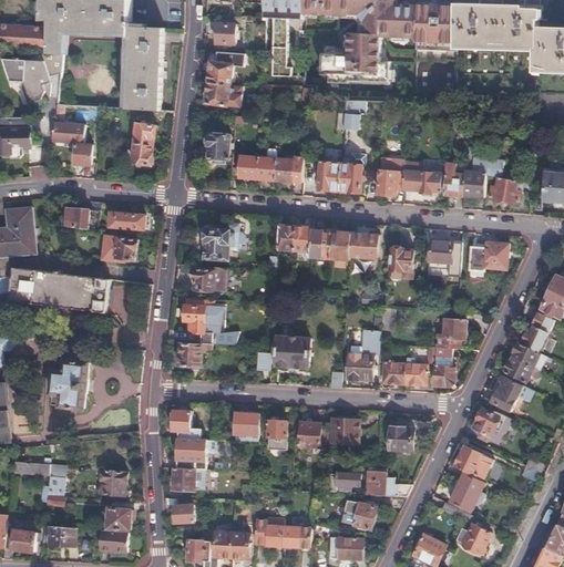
[(49,22),(49,51),(61,52),(63,30),(127,32),(123,109),(157,111),(163,27),(132,26),(132,21),(129,21),(129,0),(41,0),(41,2),(41,12),(41,21),(49,22)]
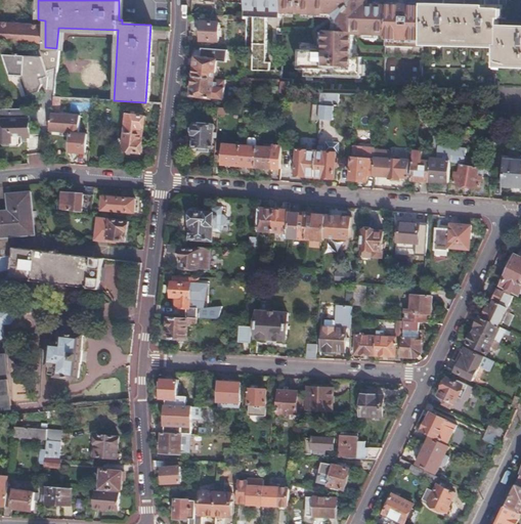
[(242,0),(243,15),(250,15),(251,70),(267,70),(267,61),(263,61),(264,13),(278,13),(278,0),(242,0)]
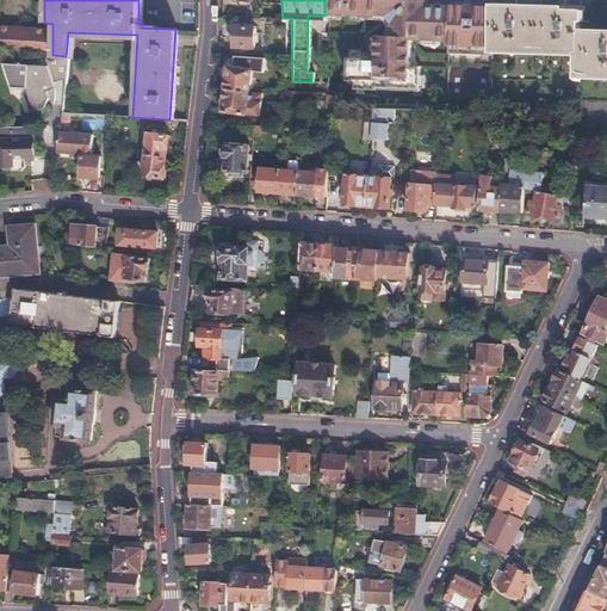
[(390,25),(390,39),(408,41),(414,41),(414,0),(324,0),(324,16),(384,18),(390,25)]
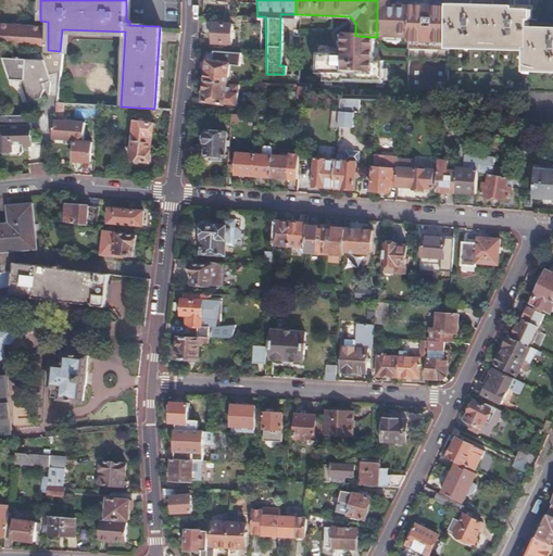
[(377,0),(377,37),(406,38),(406,12),(406,4),(394,4),(390,0),(377,0)]
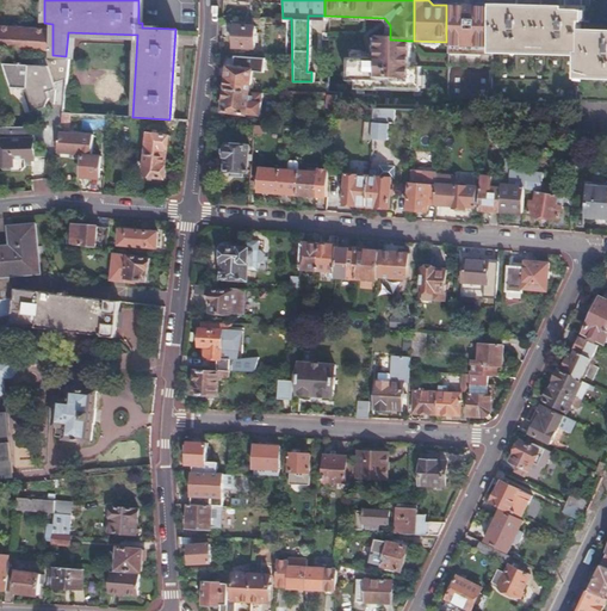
[(606,78),(606,29),(584,29),(584,22),(588,22),(588,0),(513,0),(513,4),(488,2),(488,5),(488,7),(488,51),(575,55),(574,78),(606,78)]
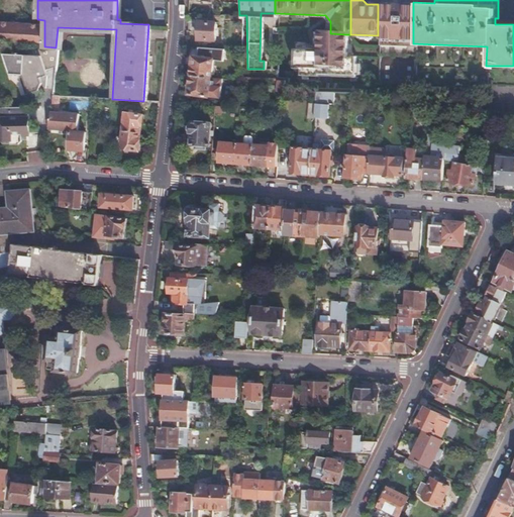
[(29,10),(37,11),(37,2),(29,2),(29,10)]
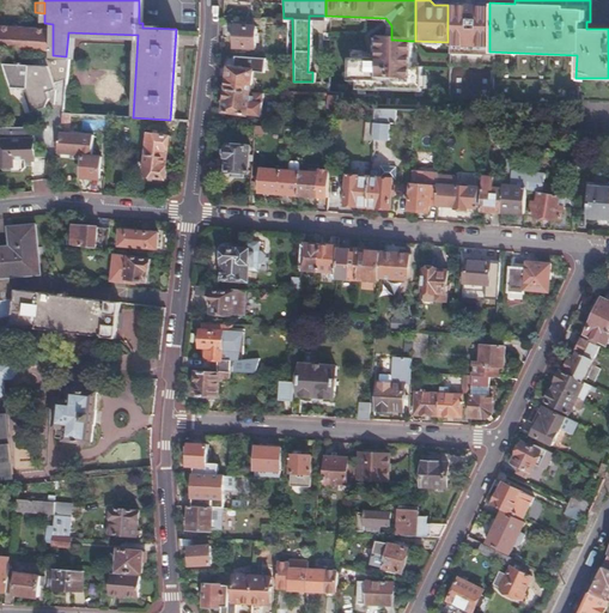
[(489,7),(448,5),(448,13),(448,42),(446,97),(491,98),(489,52),(489,7)]
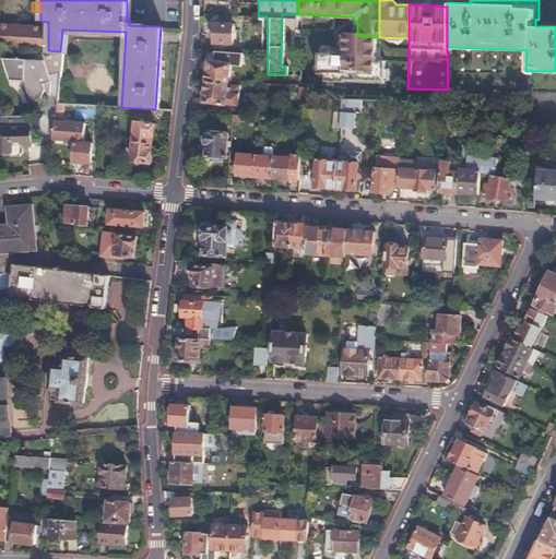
[(0,46),(48,50),(48,22),(40,21),(39,28),(0,24),(0,46)]
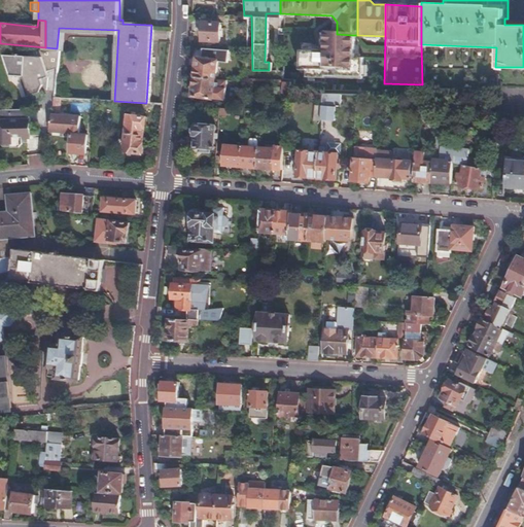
[(216,41),(217,23),(201,22),(200,41),(216,41)]
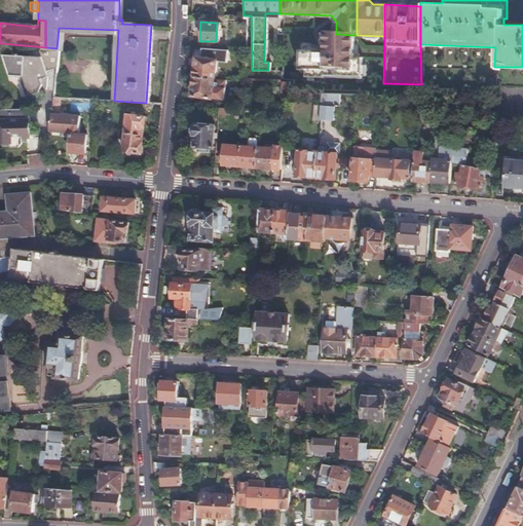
[(351,58),(351,35),(336,34),(323,33),(322,52),(298,51),(298,72),(304,72),(304,79),(360,80),(360,59),(351,58)]
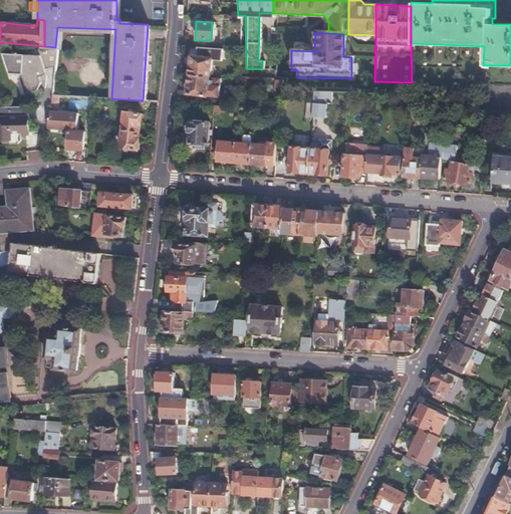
[(195,46),(194,58),(190,57),(188,74),(207,75),(209,59),(220,60),(221,47),(195,46)]
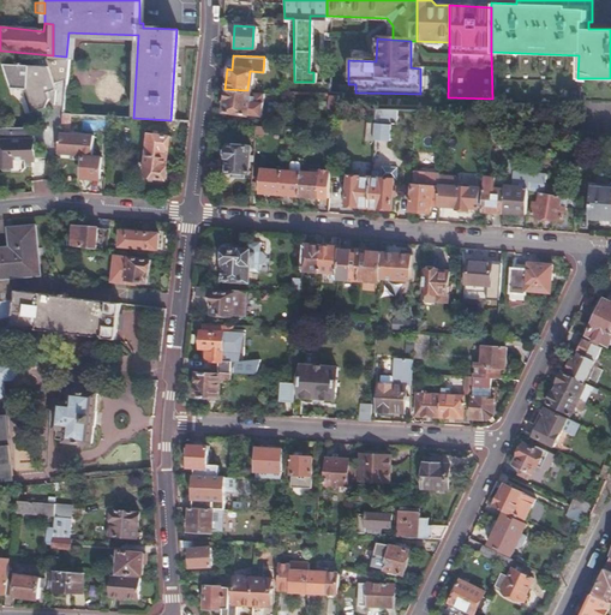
[(247,90),(225,89),(222,111),(245,114),(247,90)]
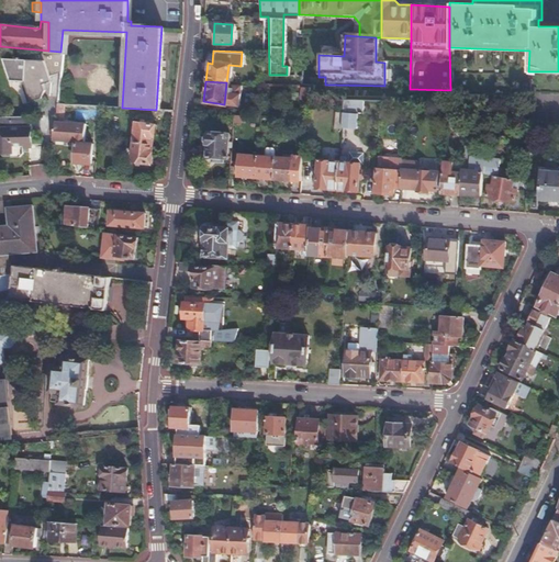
[(520,93),(525,93),(529,93),(529,81),(520,81),(520,93)]
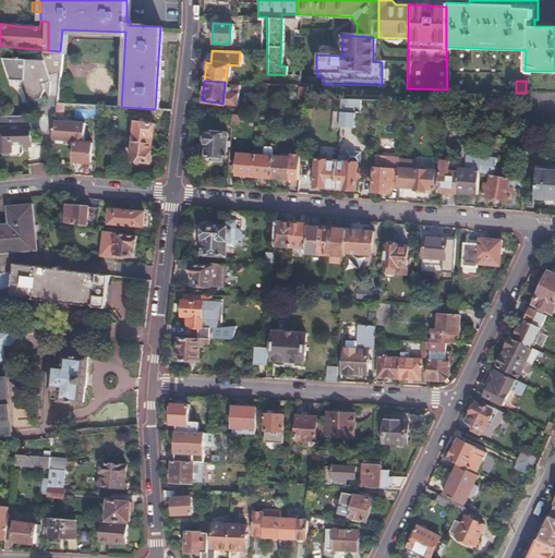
[(237,83),(225,82),(222,104),(236,105),(237,83)]
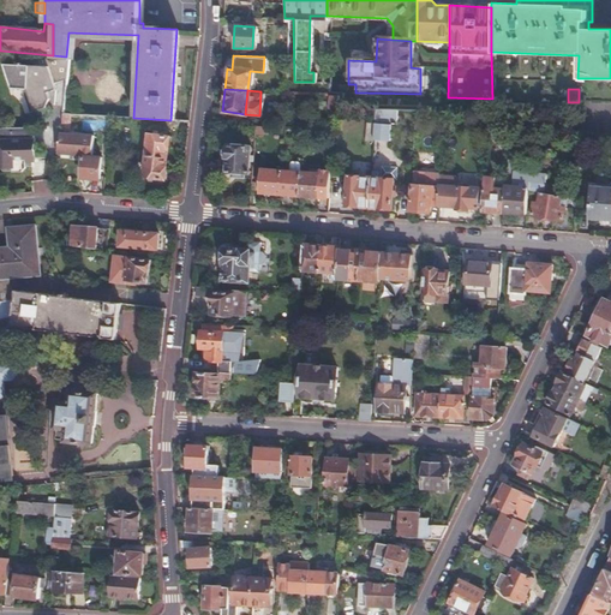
[(336,94),(327,94),(325,108),(334,108),(336,94)]
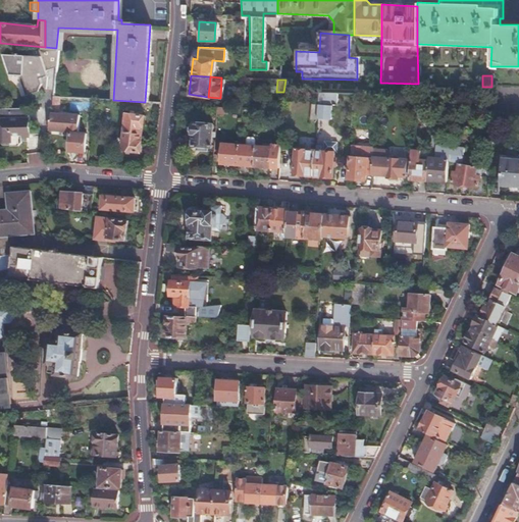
[(457,95),(457,86),(447,86),(446,95),(457,95)]
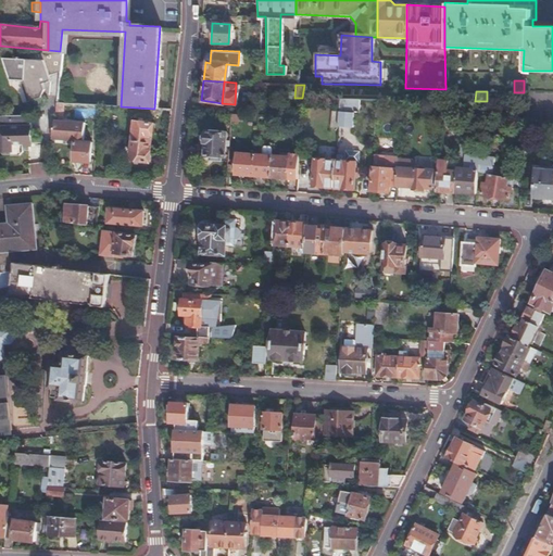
[(360,99),(340,98),(339,112),(354,113),(354,109),(360,109),(360,99)]
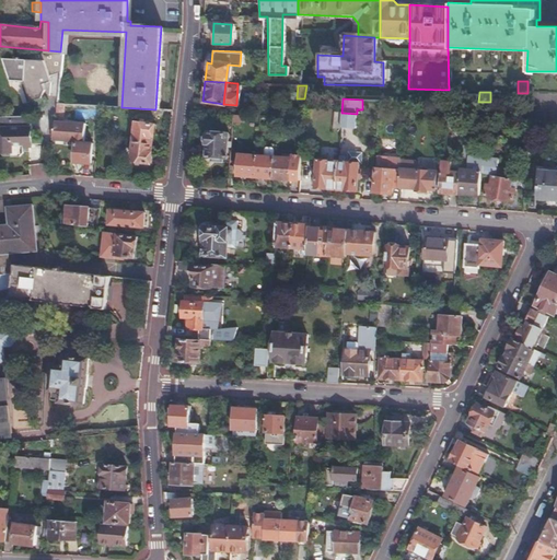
[(332,128),(339,129),(340,127),(341,113),(333,112),(332,128)]
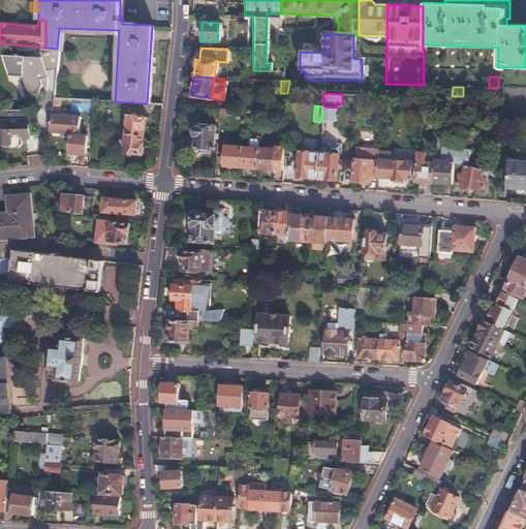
[(337,107),(322,106),(321,120),(336,121),(337,107)]
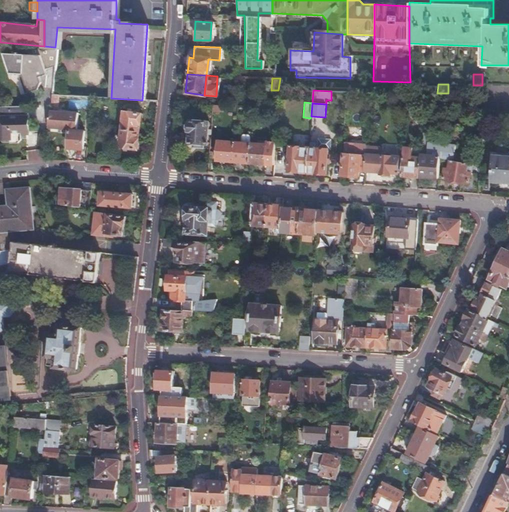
[(26,106),(0,107),(0,142),(1,143),(12,142),(12,144),(16,144),(19,142),(20,139),(20,134),(25,134),(27,134),(27,130),(28,129),(27,120),(26,120),(26,106)]
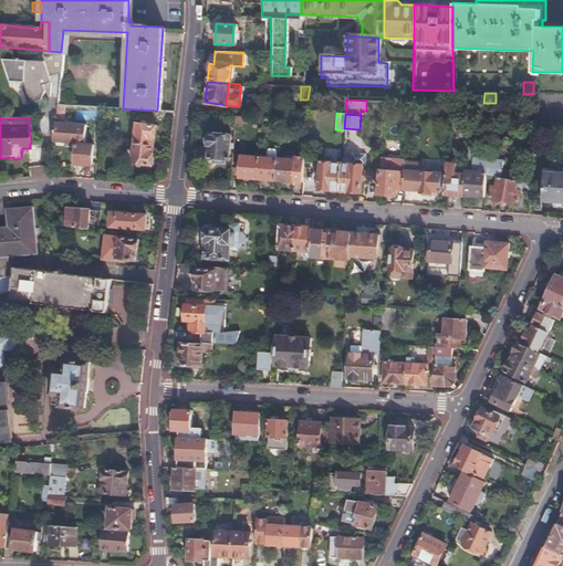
[(53,124),(51,143),(74,146),(73,165),(90,166),(91,146),(82,146),(83,126),(53,124)]
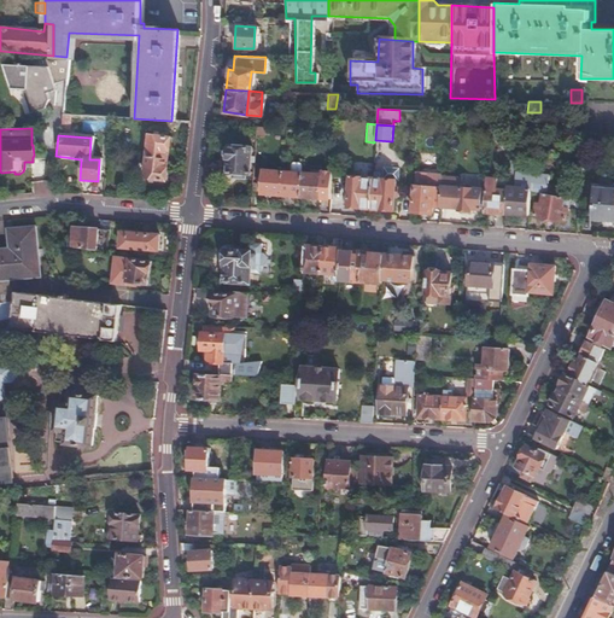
[(146,156),(165,158),(167,147),(168,147),(169,138),(148,135),(146,156)]
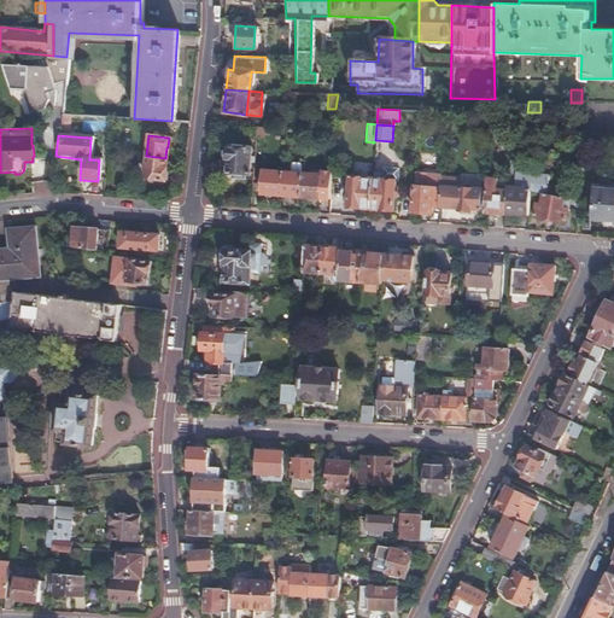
[(247,159),(251,159),(252,155),(249,153),(249,147),(226,145),(226,156),(227,156),(227,172),(231,172),(244,173),(246,173),(247,159)]
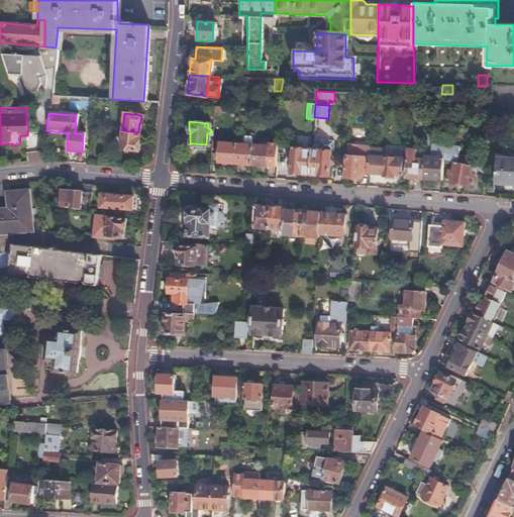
[(137,139),(138,132),(122,130),(120,148),(138,150),(139,139),(137,139)]
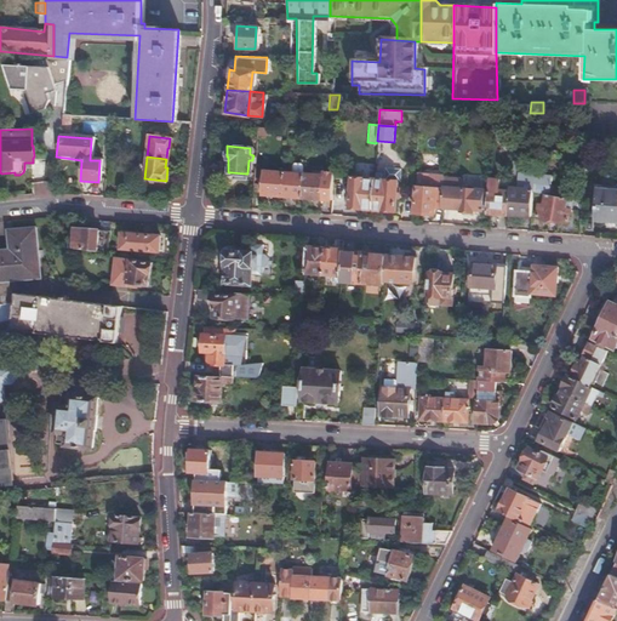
[(531,192),(543,194),(546,184),(547,175),(521,172),(523,161),(510,160),(508,178),(508,186),(531,188),(531,192)]
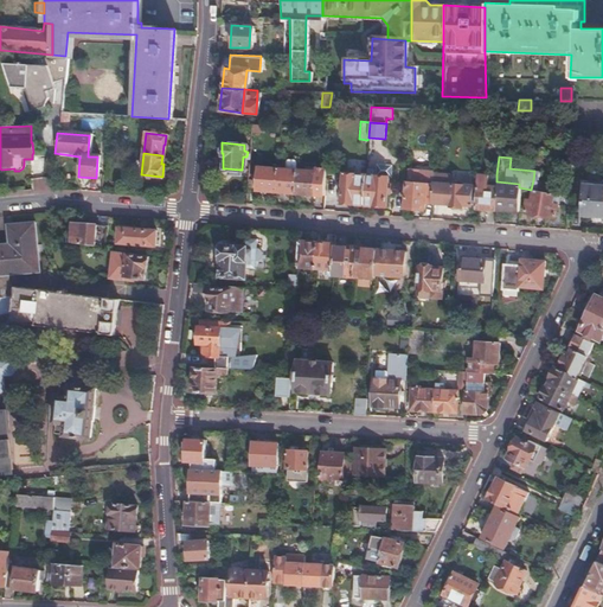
[(365,176),(361,203),(384,205),(386,176),(390,176),(391,164),(376,163),(374,174),(365,173),(365,176)]
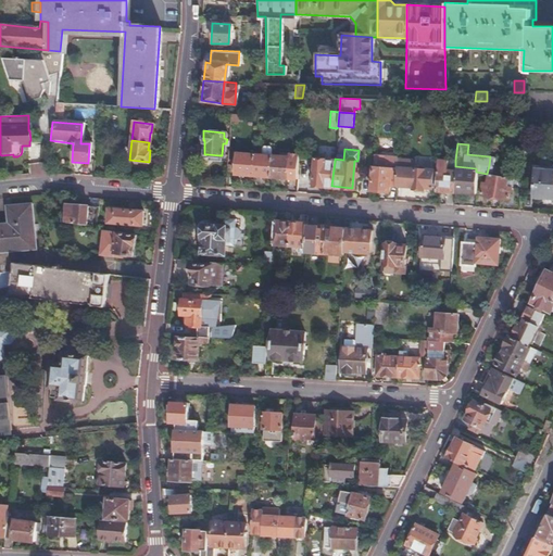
[(234,173),(251,174),(252,154),(235,152),(234,173)]
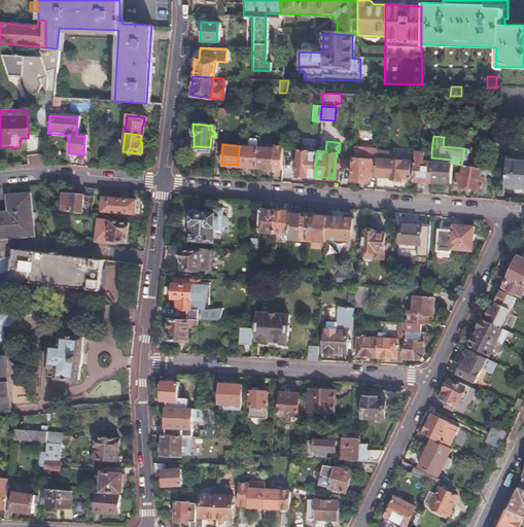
[(239,146),(238,165),(253,166),(254,147),(239,146)]
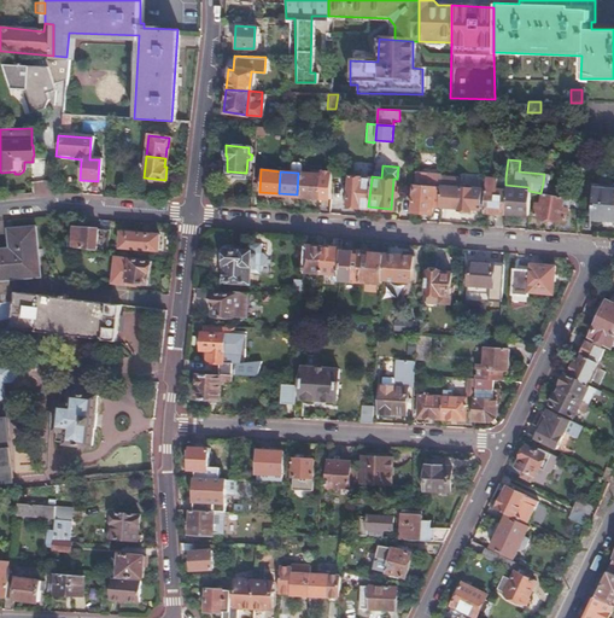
[(298,173),(297,194),(328,197),(329,175),(298,173)]
